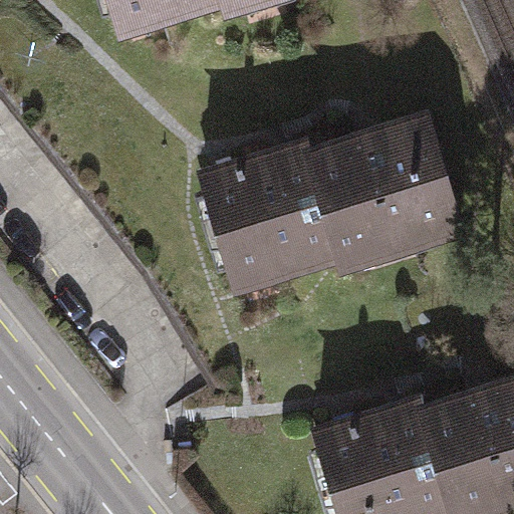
[(106,0),(118,39),(238,5),(236,0),(106,0)]
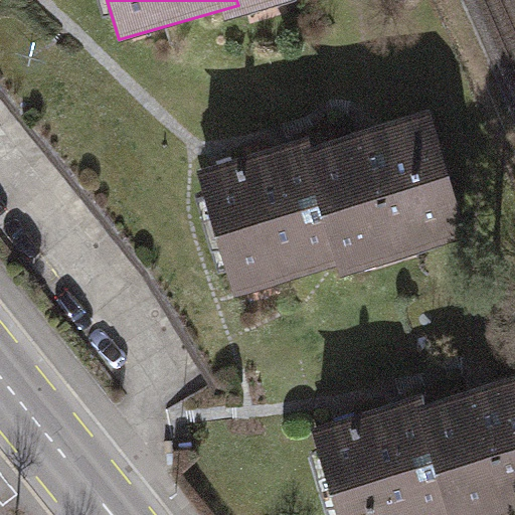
[(236,0),(238,5),(242,19),(307,0),(236,0)]
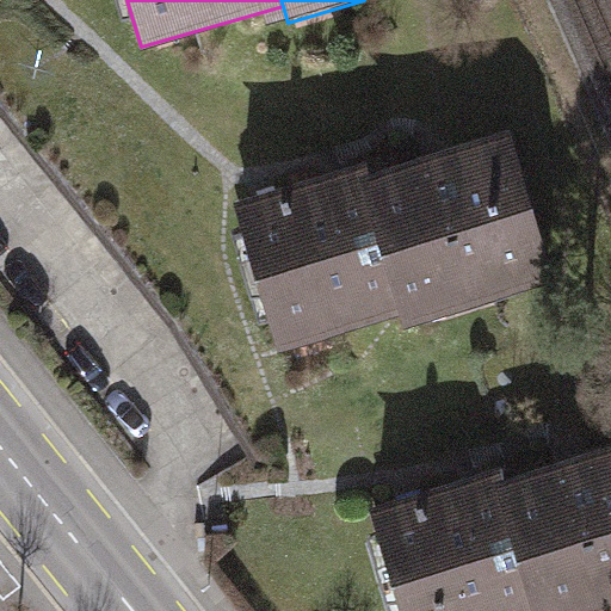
[(532,143),(381,184),(414,309),(418,323),(571,282),(532,143)]
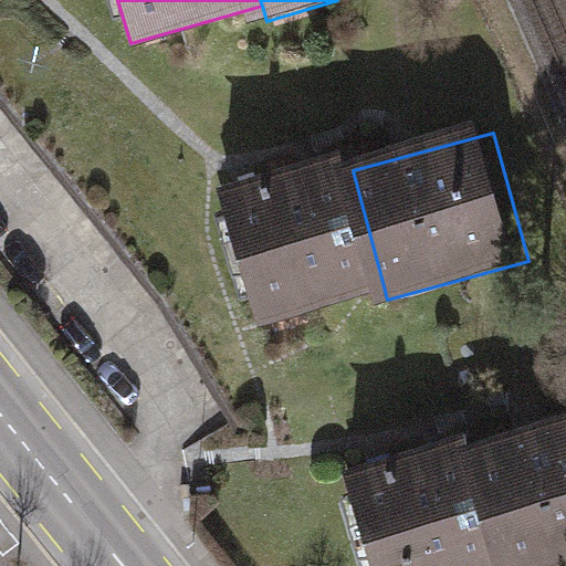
[(349,159),(220,194),(255,322),(384,286),(353,170),(349,159)]
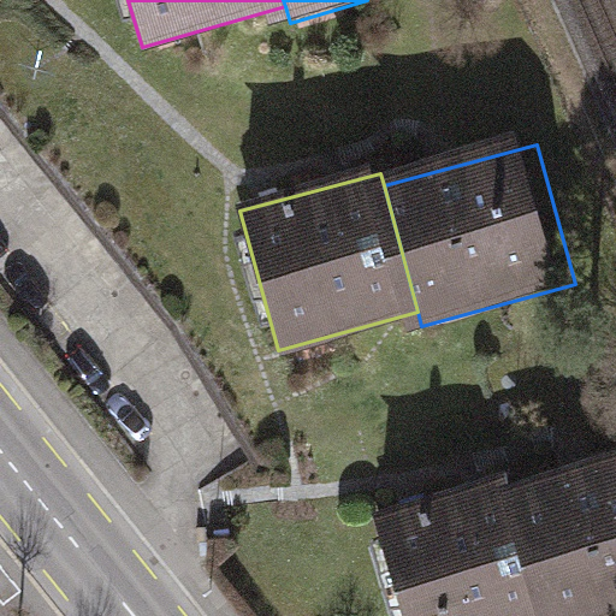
[(615,615),(615,462),(517,490),(552,615),(615,615)]
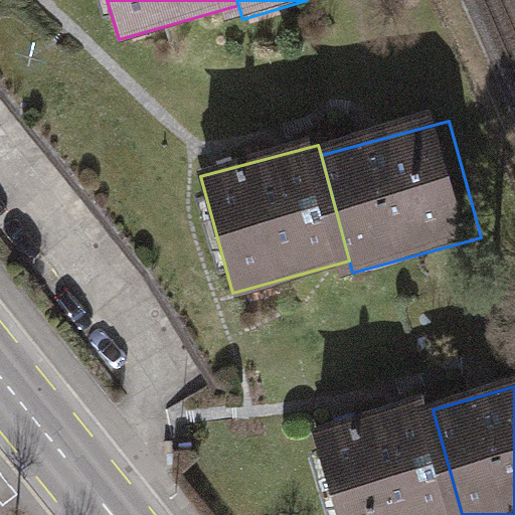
[(430,398),(312,432),(335,514),(462,514),(433,409),(430,398)]
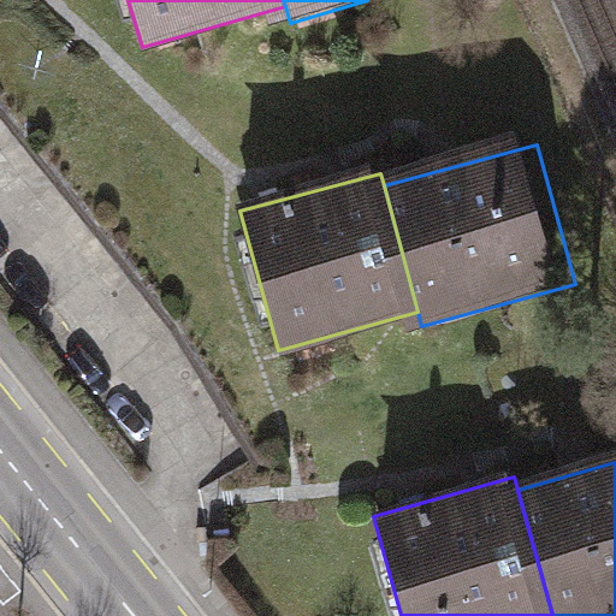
All buildings are outlined.
